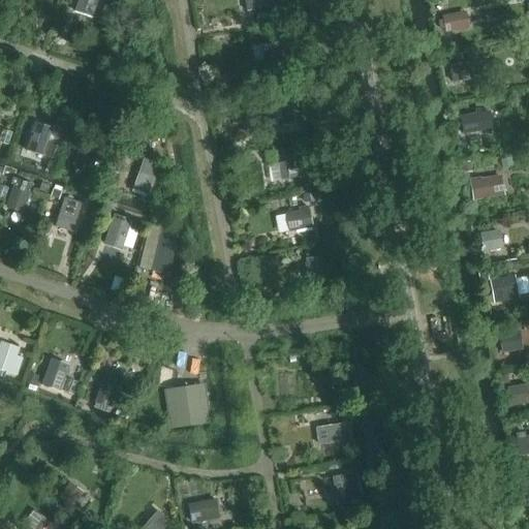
[(80,0),(76,10),(93,17),(99,0),(80,0)]
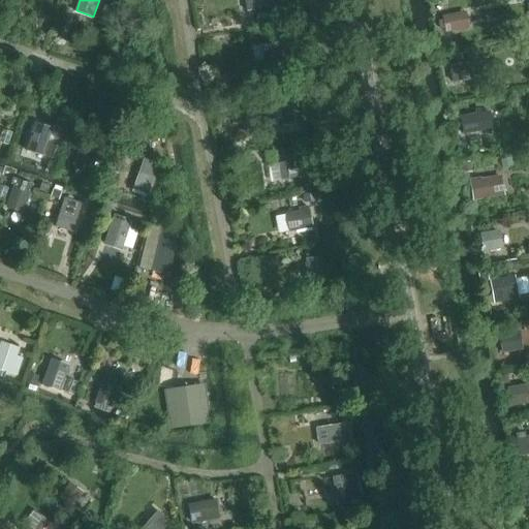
[(275,7),(273,0),(247,0),(248,10),(275,7)]
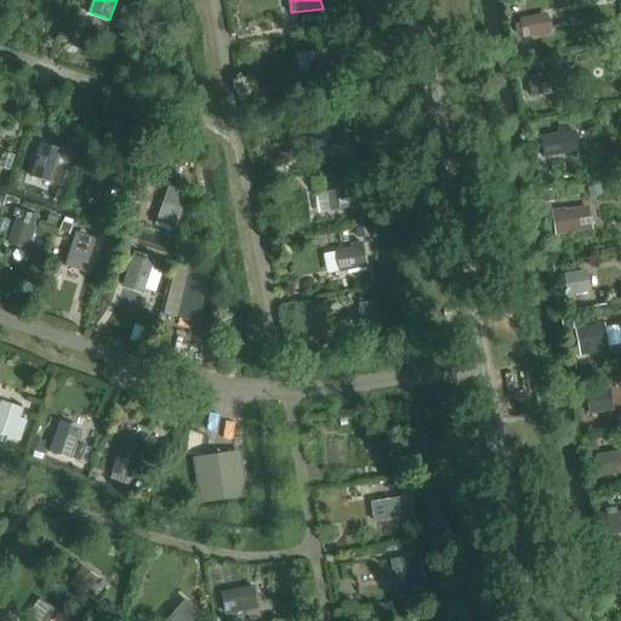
[(560,32),(554,4),(516,11),(522,39),(560,32)]
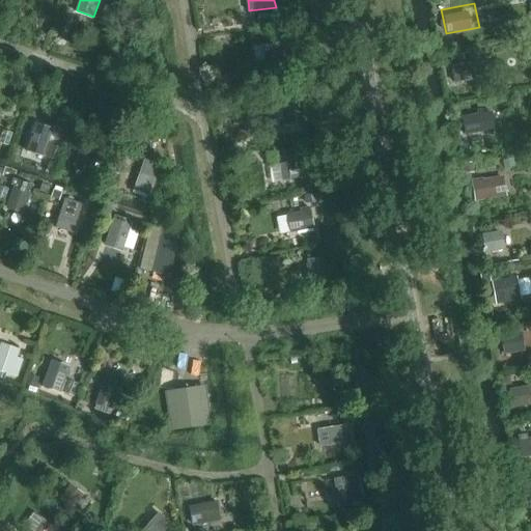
[(283,42),(256,44),(257,60),(284,58),(283,42)]
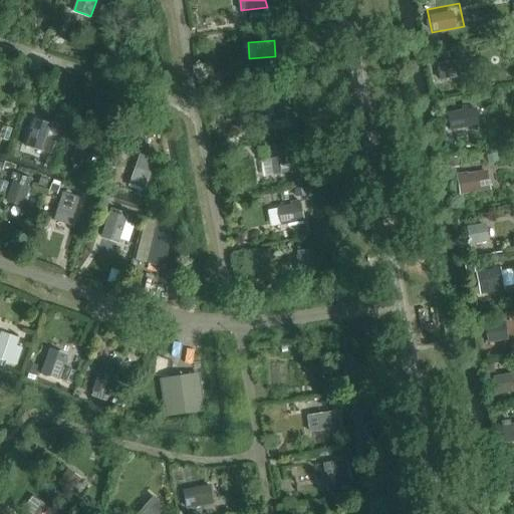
[(438,62),(441,80),(461,76),(458,58),(438,62)]
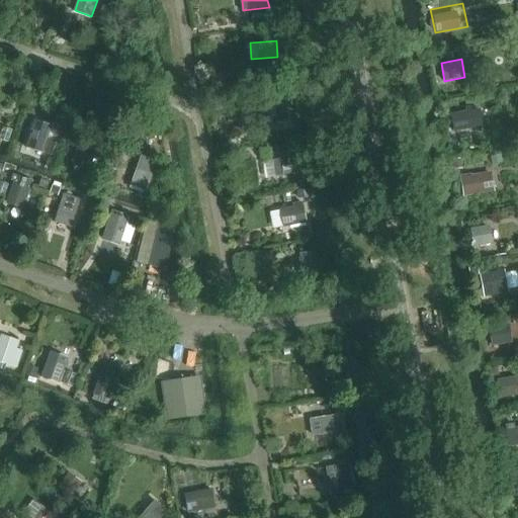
[(266,101),(266,122),(289,121),(289,100),(266,101)]
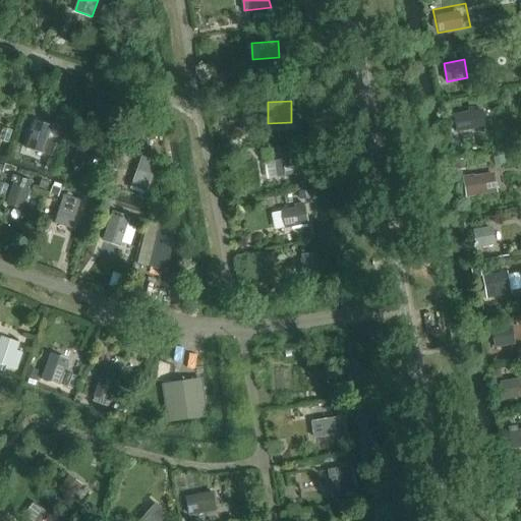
[(485,109),(455,112),(457,130),(486,128),(485,109)]
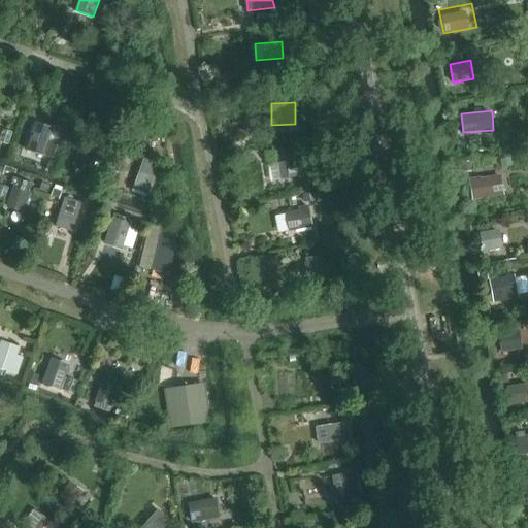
[(27,151),(44,157),(53,131),(35,126),(27,151)]
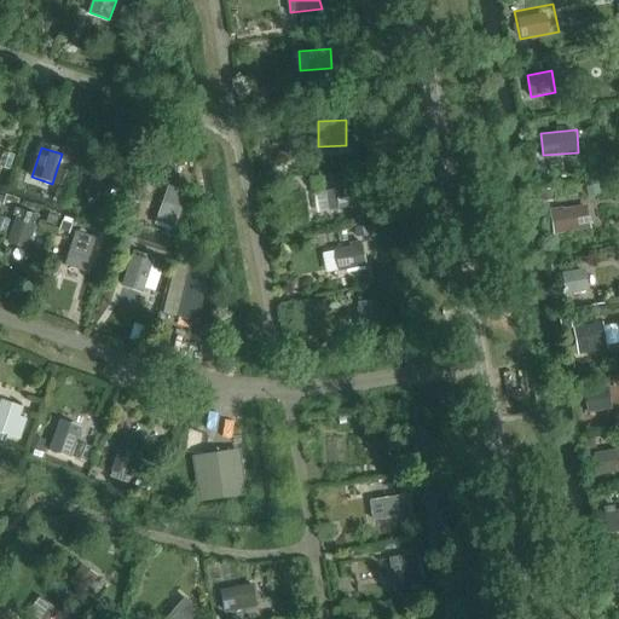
[(122,183),(92,173),(81,208),(110,218),(122,183)]
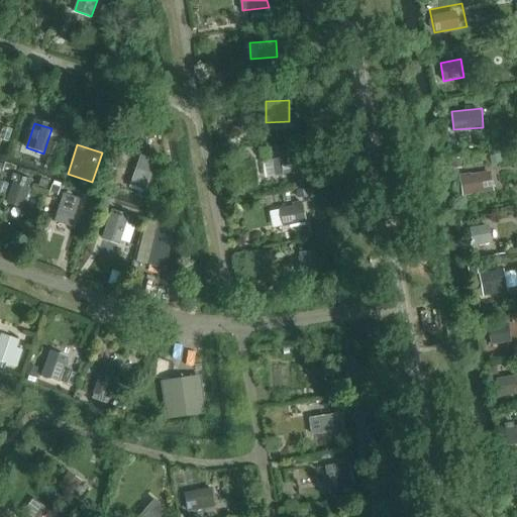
[(131,188),(150,192),(159,159),(140,154),(131,188)]
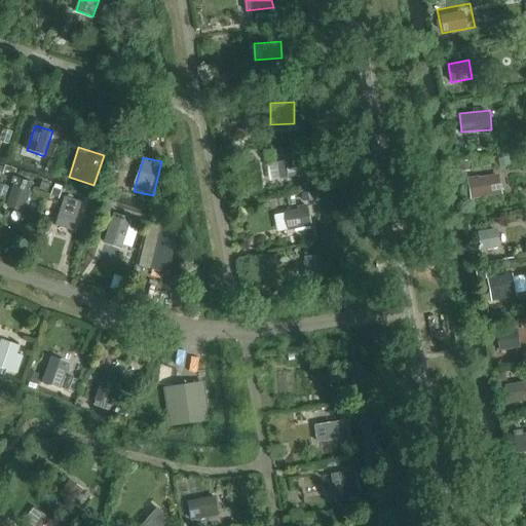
[(278,161),(282,179),(307,175),(304,157),(278,161)]
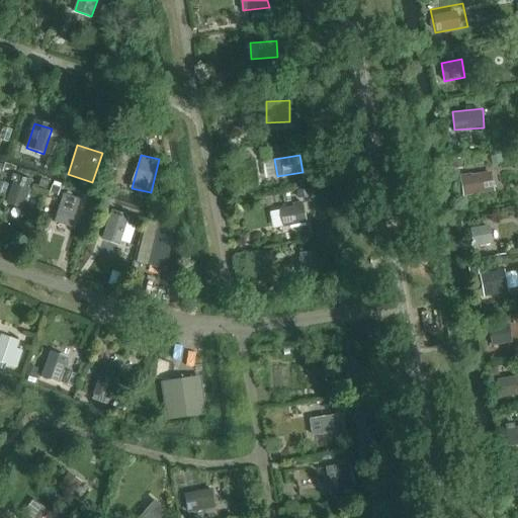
[(491,198),(486,168),(457,173),(462,202),(491,198)]
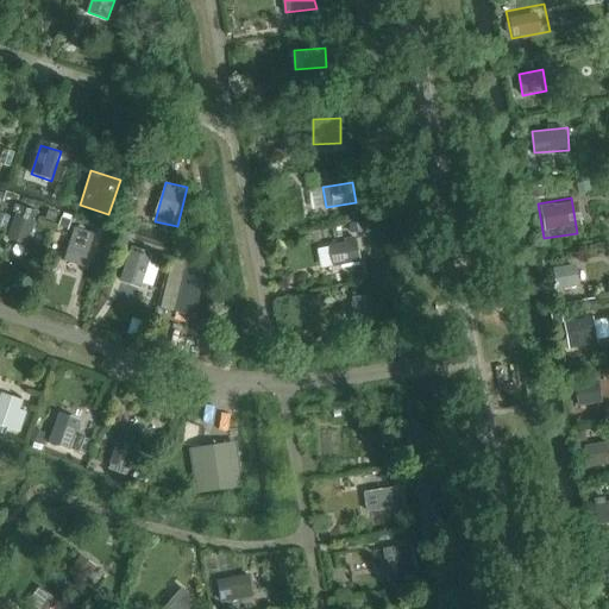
[(32,246),(39,209),(16,205),(8,242),(32,246)]
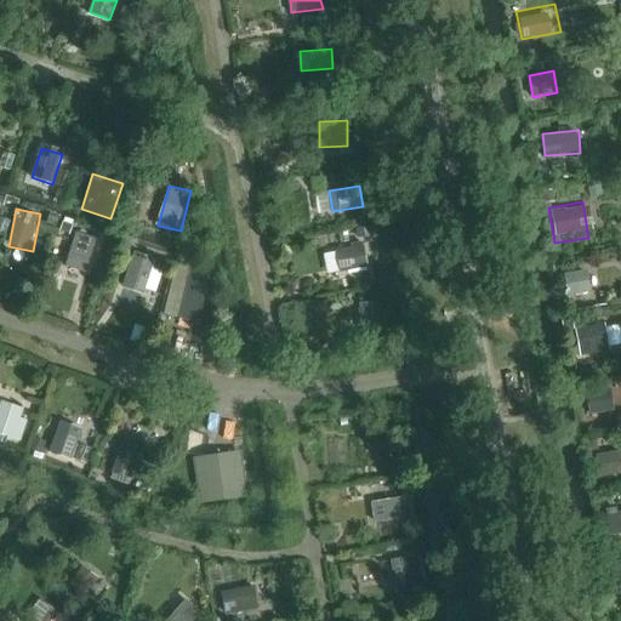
[(87,272),(100,233),(80,227),(67,265),(87,272)]
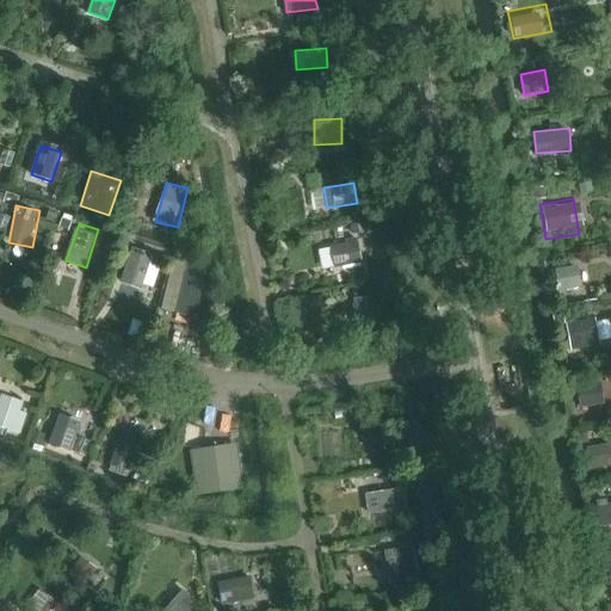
[(314,269),(364,261),(362,241),(312,250),(314,269)]
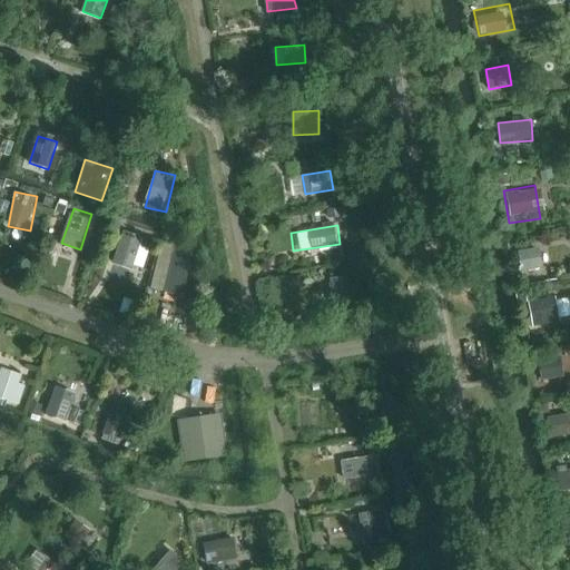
[(124,231),(109,279),(128,285),(143,236),(124,231)]
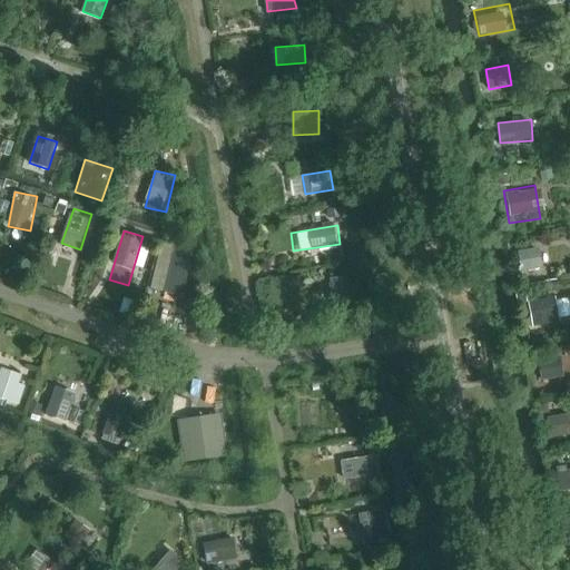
[(150,291),(182,297),(188,272),(194,251),(161,244),(150,291)]
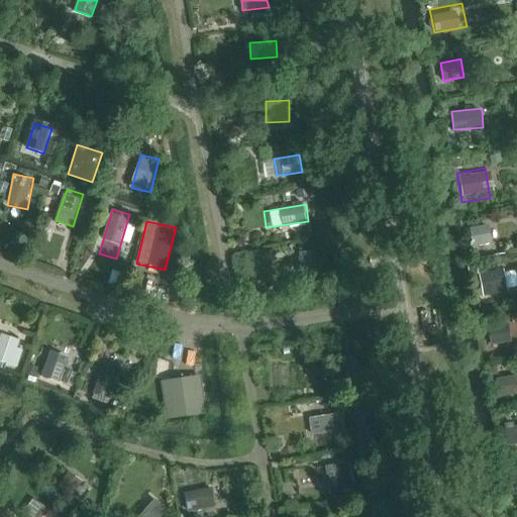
[(492,224),(471,226),(473,245),(494,243),(492,224)]
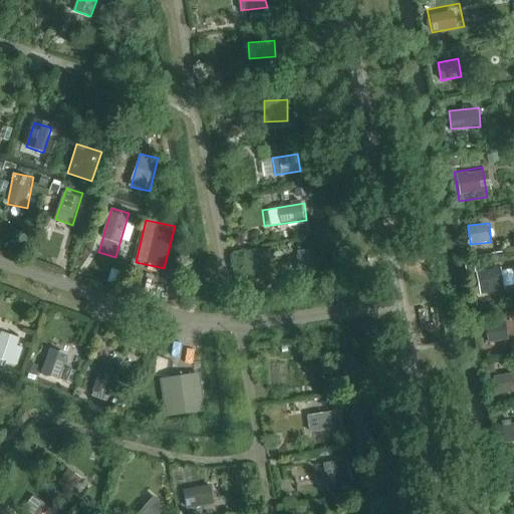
[(501,267),(477,271),(481,295),(506,291),(501,267)]
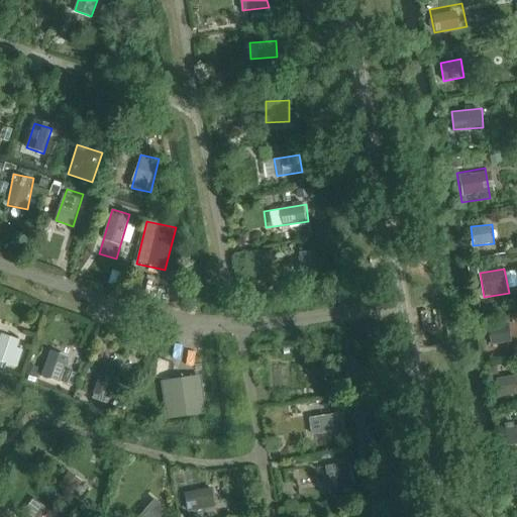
[(493,350),(516,344),(516,333),(514,321),(488,327),(493,350)]
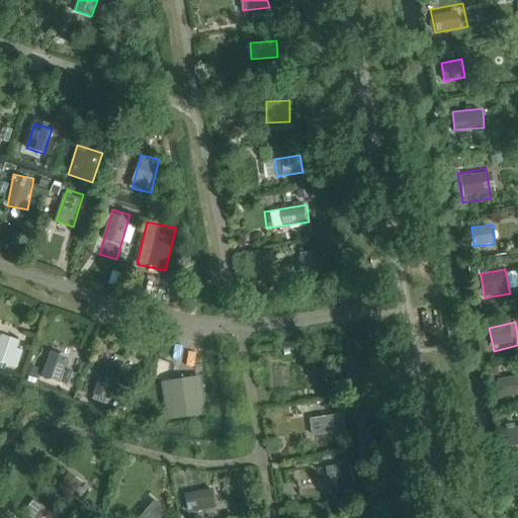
[(3,333),(0,341),(0,366),(6,368),(8,363),(16,366),(25,342),(3,333)]
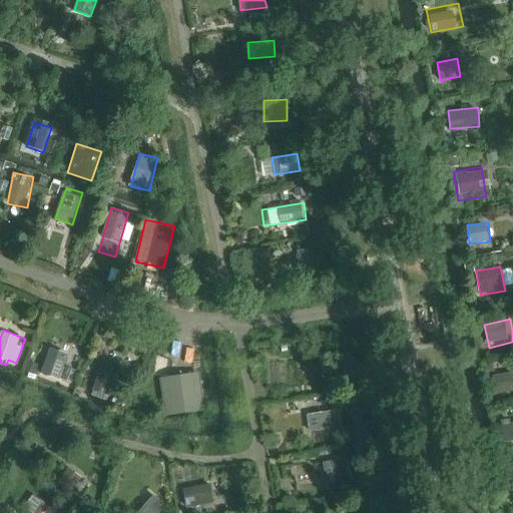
[(66,377),(73,356),(41,344),(33,365),(66,377)]
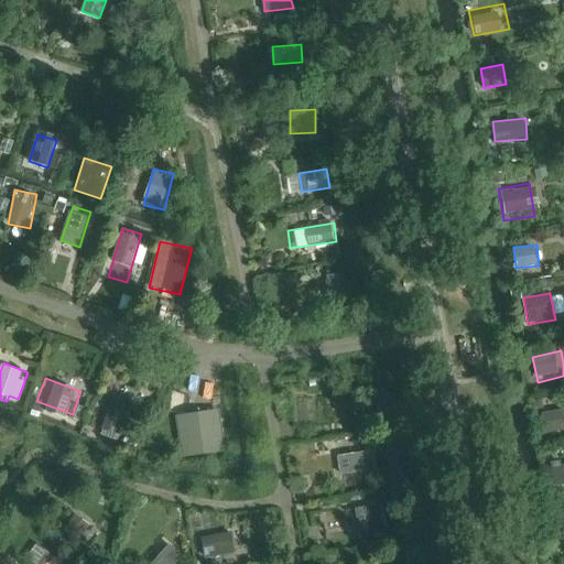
[(343,392),(345,413),(364,411),(360,390),(343,392)]
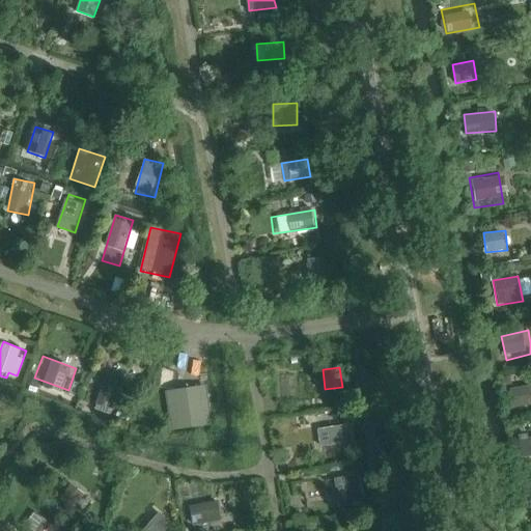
[(107,372),(96,402),(114,409),(124,379),(107,372)]
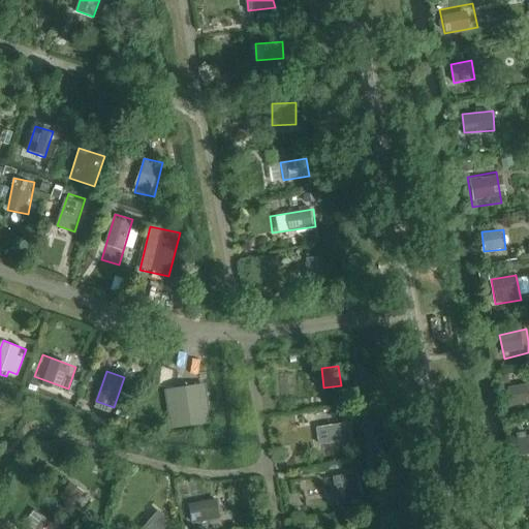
[(528,381),(507,386),(511,405),(528,402),(528,381)]
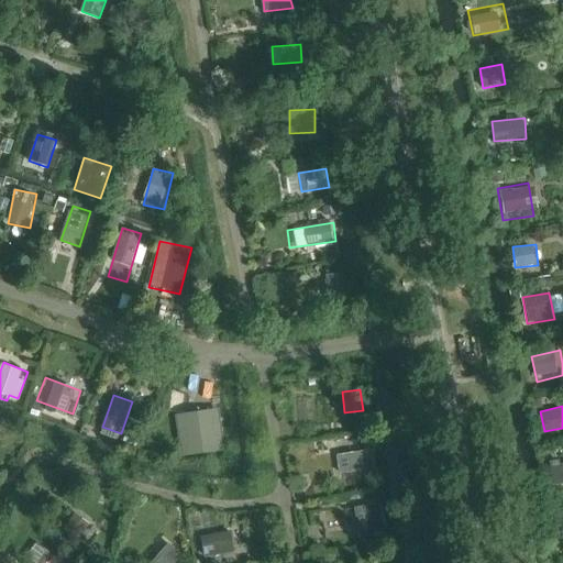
[(176,418),(183,459),(223,452),(218,411),(176,418)]
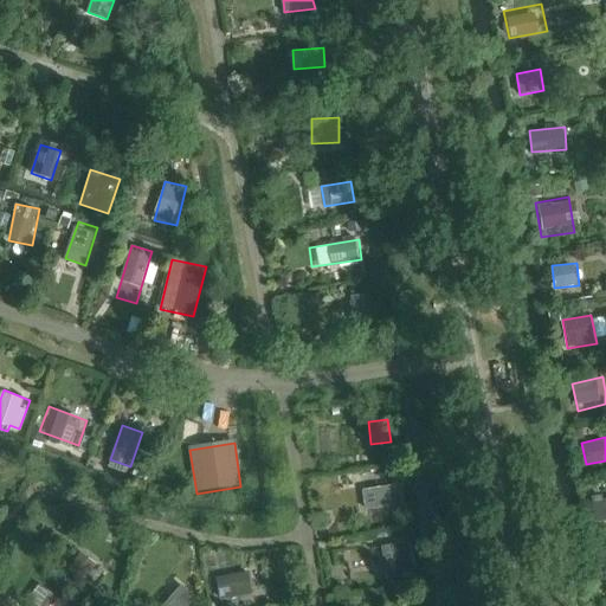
[(376,468),(376,483),(397,483),(397,466),(376,468)]
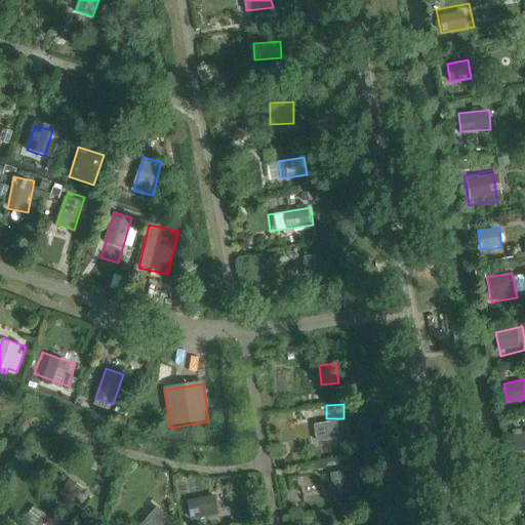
[(350,419),(316,420),(317,439),(351,438),(350,419)]
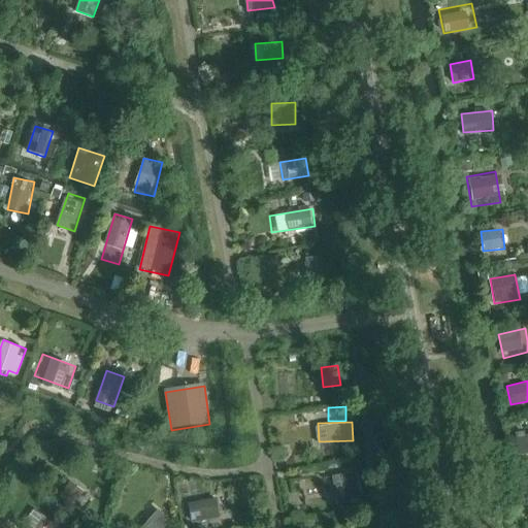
[(334,474),(338,501),(362,497),(358,470),(334,474)]
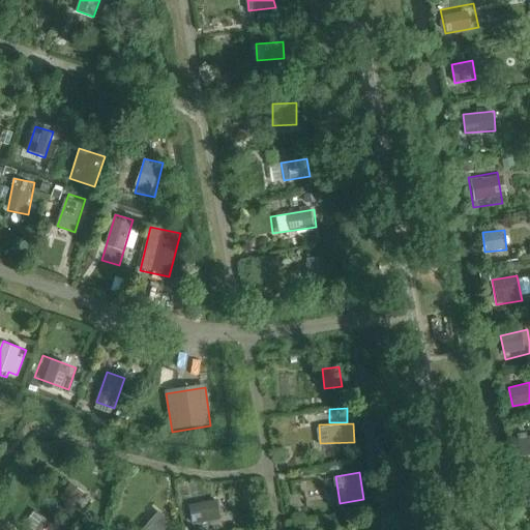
[(62,496),(78,505),(86,491),(70,481),(62,496)]
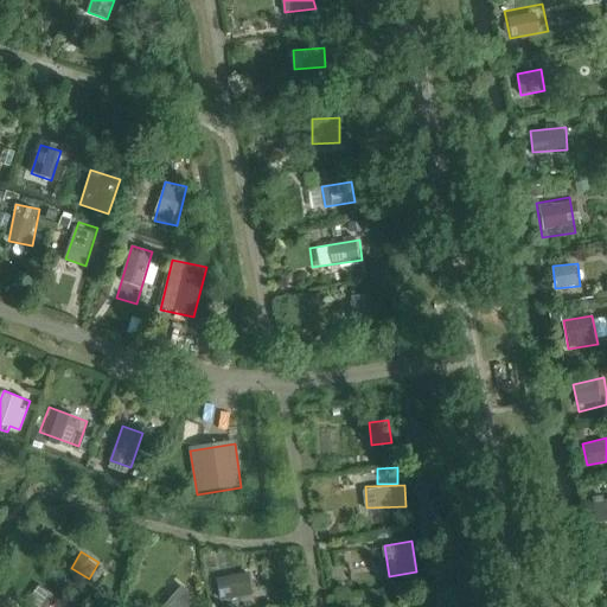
[(221,599),(254,595),(253,572),(219,574),(221,599)]
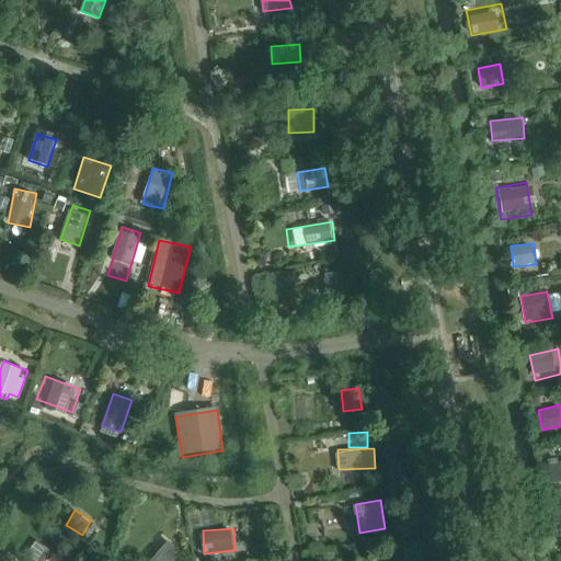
[(180,560),(186,554),(169,540),(151,560),(180,560)]
